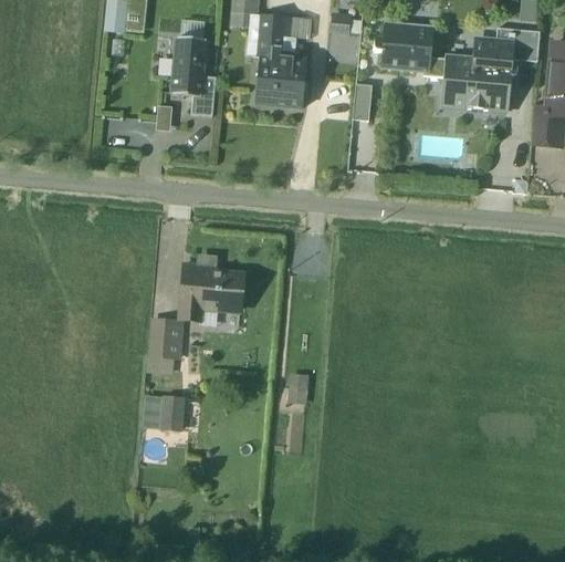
[(118,0),(115,32),(139,34),(143,0),(118,0)]
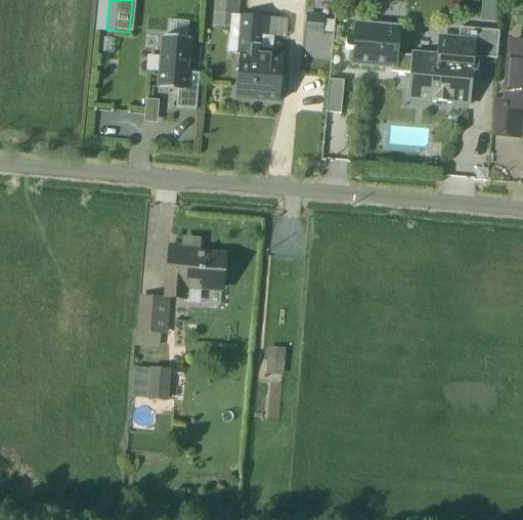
[(232,25),(243,26),(244,13),(237,13),(235,13),(236,3),(240,3),(240,0),(217,0),(216,24),(232,25)]
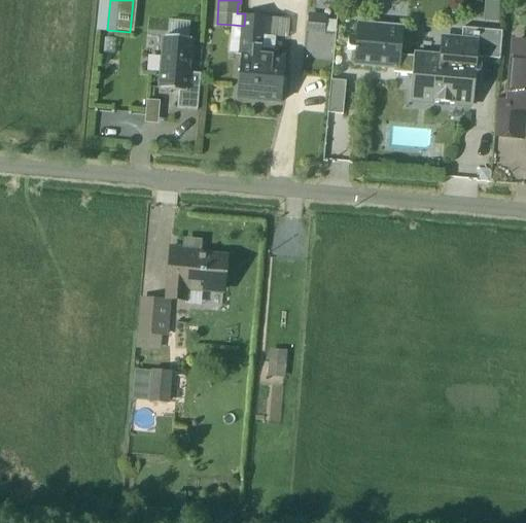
[(485,0),(483,19),(503,21),(505,0),(485,0)]
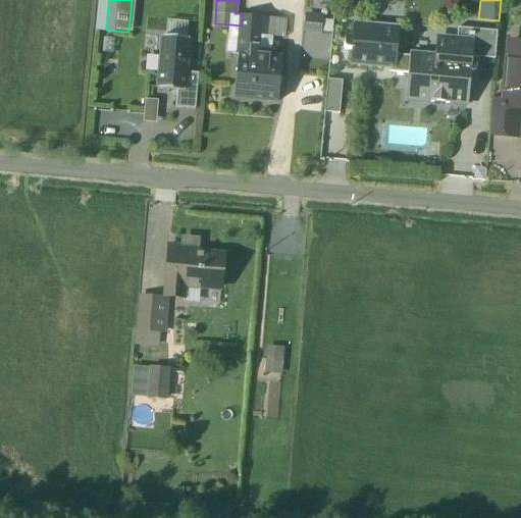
[(323,12),(305,10),(304,30),(322,32),(323,12)]
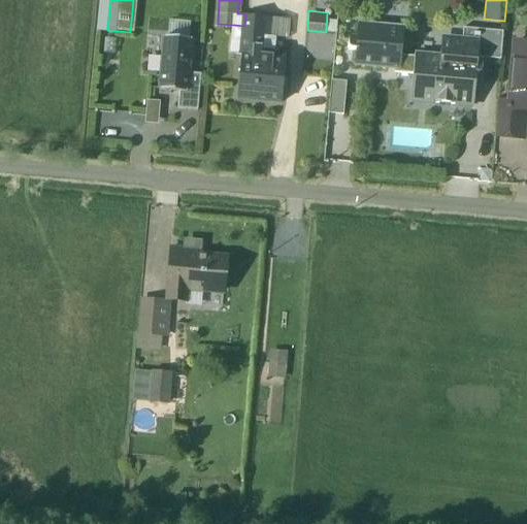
[(244,26),(242,52),(273,55),(275,35),(276,17),(245,13),(244,26)]
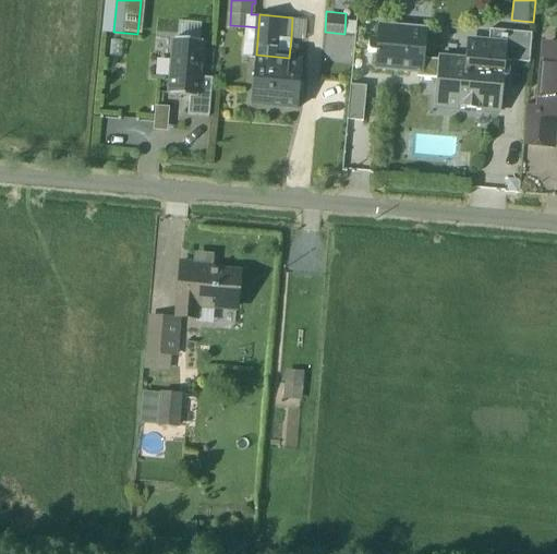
[(204,35),(204,19),(182,17),(182,34),(204,35)]
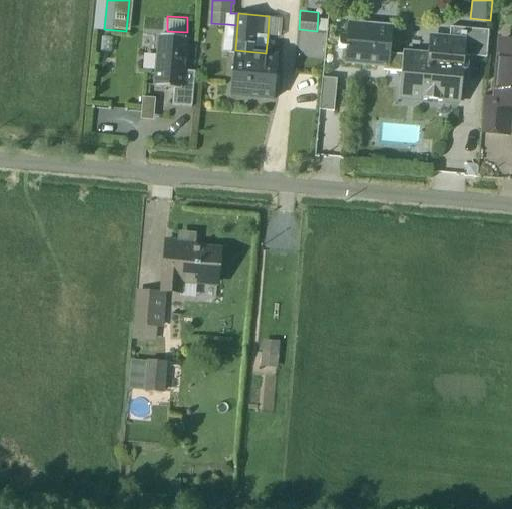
[(269,16),(268,34),(280,34),(282,16),(269,16)]
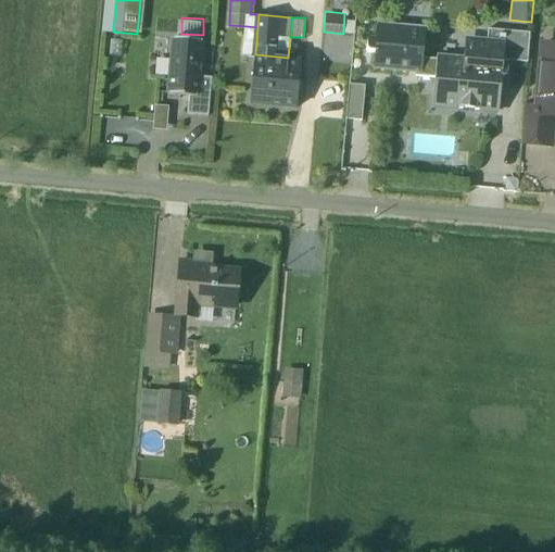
[(376,65),(416,70),(420,70),(423,55),(425,26),(392,23),(392,22),(379,21),(378,36),(373,36),(370,36),(369,38),(368,39),(368,45),(368,47),(369,49),(371,49),(377,50),(376,65)]
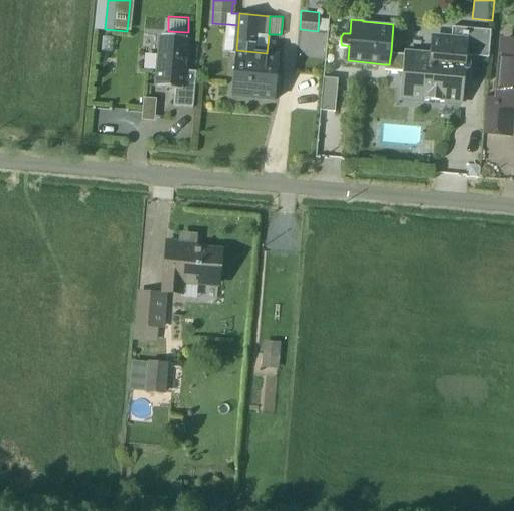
[(226,49),(236,50),(238,25),(228,24),(226,49)]
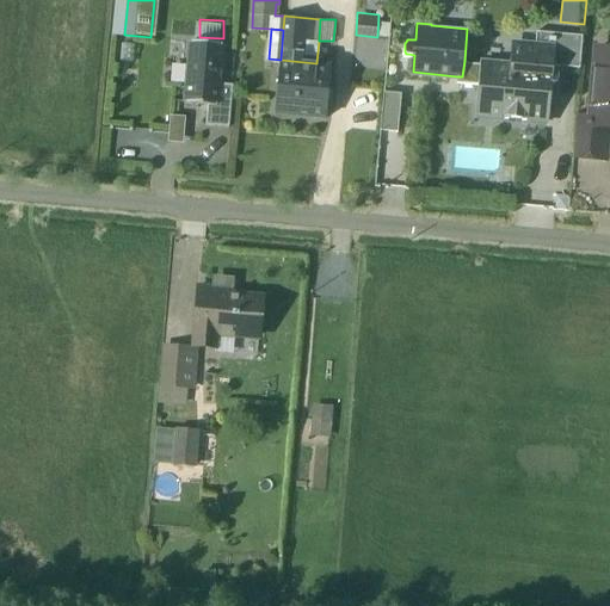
[(482,61),(482,62),(481,82),(480,101),(501,103),(500,115),(505,116),(527,118),(527,117),(547,119),(550,81),(555,81),(558,80),(558,78),(559,72),(559,69),(558,68),(555,67),(552,67),(553,63),(544,62),(547,30),(536,29),(535,44),(522,43),(519,60),(512,59),(511,65),(482,61)]
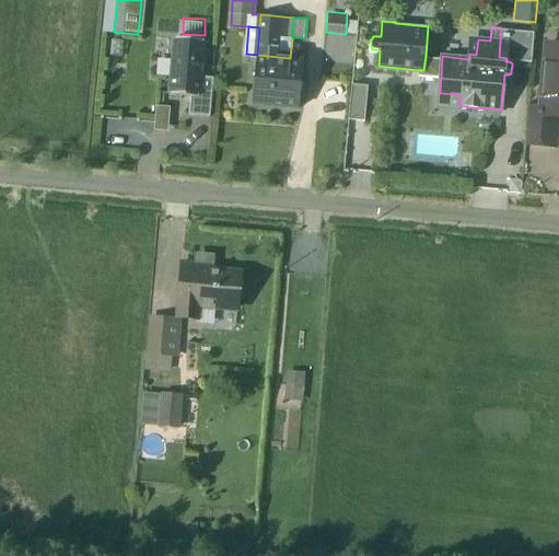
[(507,58),(532,60),(535,31),(501,27),(499,57),(507,58)]
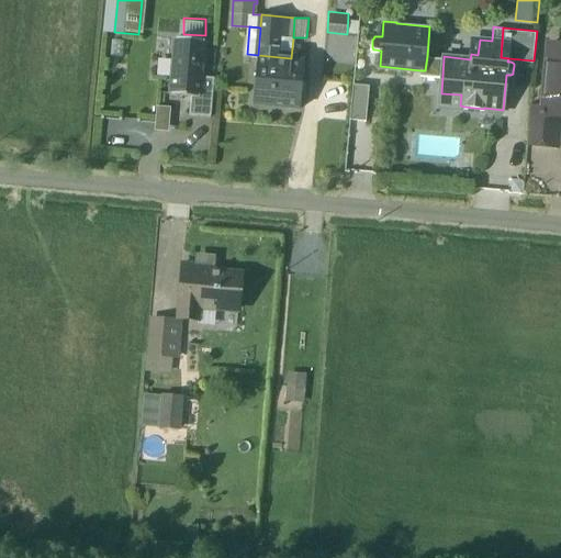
[(191,95),(200,96),(201,75),(204,38),(176,36),(171,93),(191,95)]
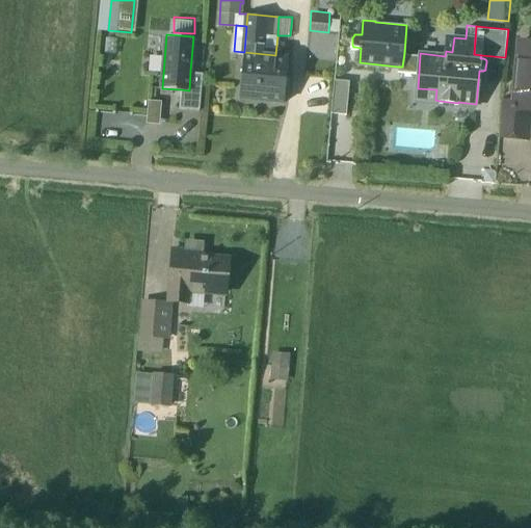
[(530,41),(520,41),(514,99),(513,107),(530,108),(530,41)]
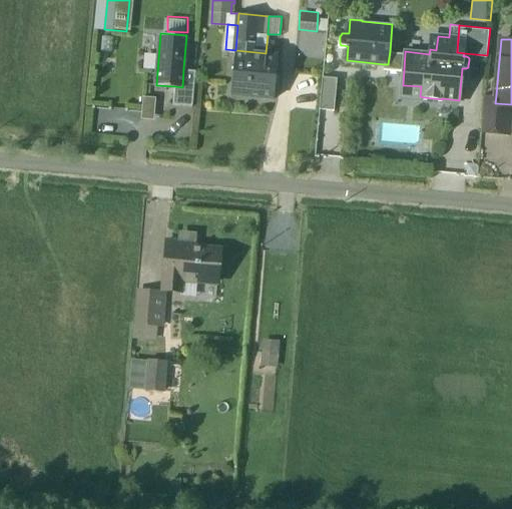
[(278,54),(266,53),(235,50),(231,93),(275,97),(278,54)]
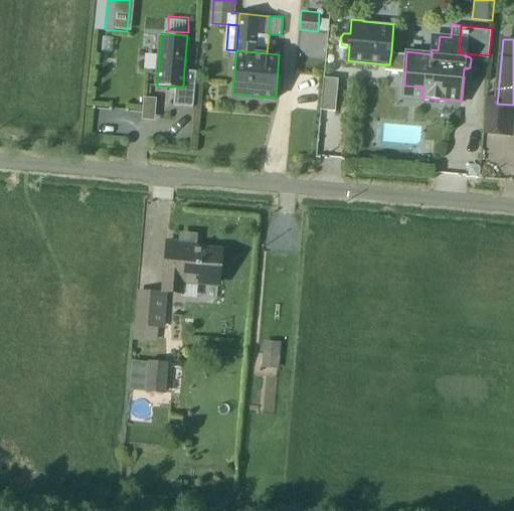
[(385,68),(405,69),(406,52),(391,51),(389,64),(385,64),(385,68)]
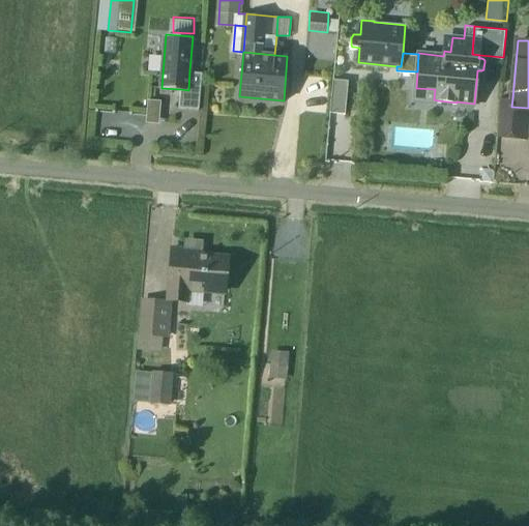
[(178,107),(199,109),(202,71),(189,70),(188,90),(180,89),(178,107)]
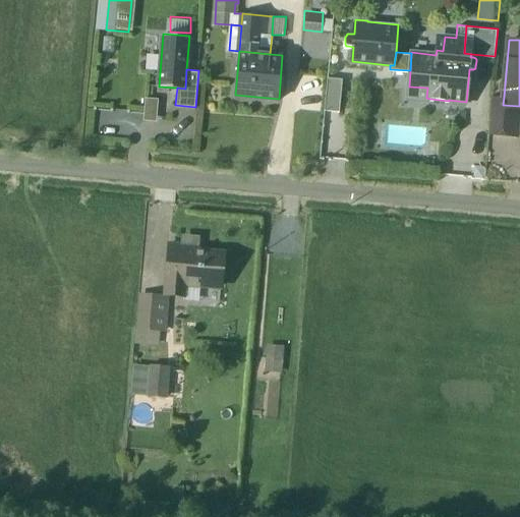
[(325,109),(340,111),(343,77),(328,76),(325,109)]
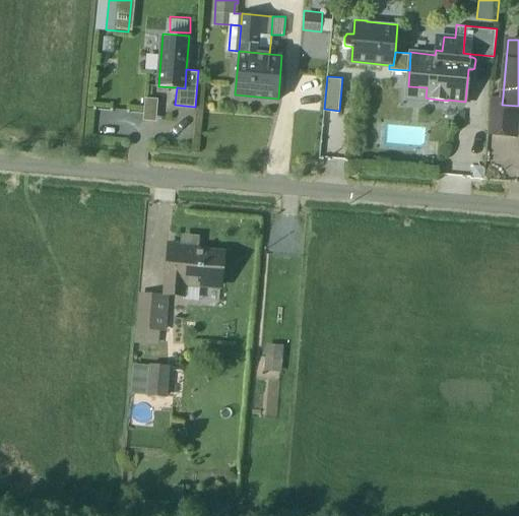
[(427,87),(408,86),(406,97),(426,98),(427,87)]
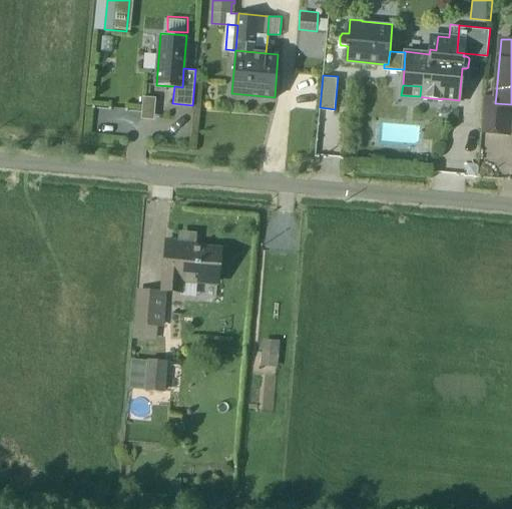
[(481,130),(509,132),(511,104),(495,103),(496,95),(484,94),(481,130)]
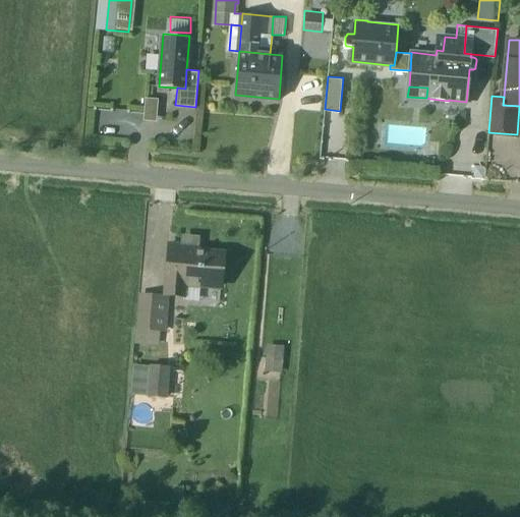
[(143,120),(157,121),(159,101),(146,100),(143,120)]
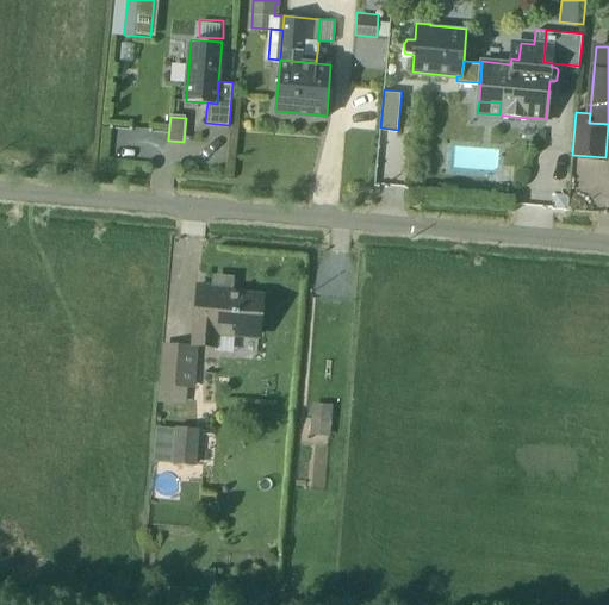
[(196,335),(216,336),(217,330),(259,334),(262,295),(231,292),(232,276),(218,275),(218,284),(199,282),(196,335)]
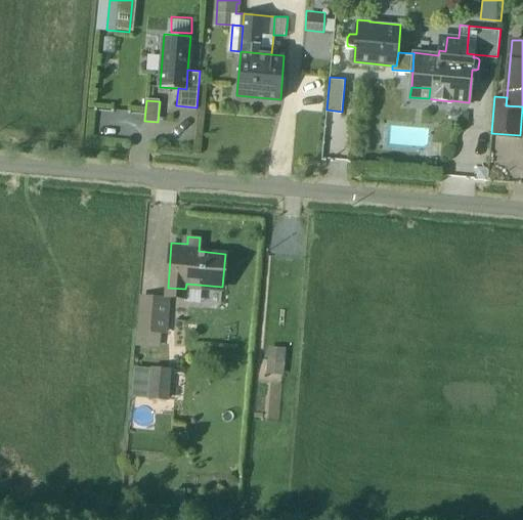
[(136,329),(165,331),(167,300),(139,298),(136,329)]
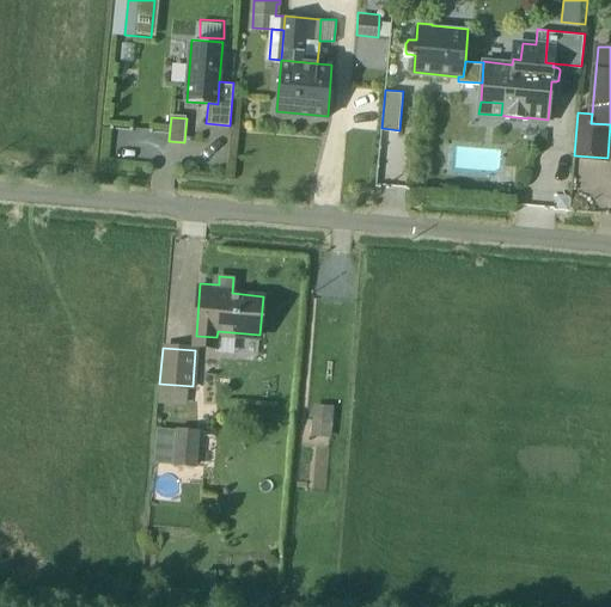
[(334,404),(313,403),(311,434),(331,435),(334,404)]
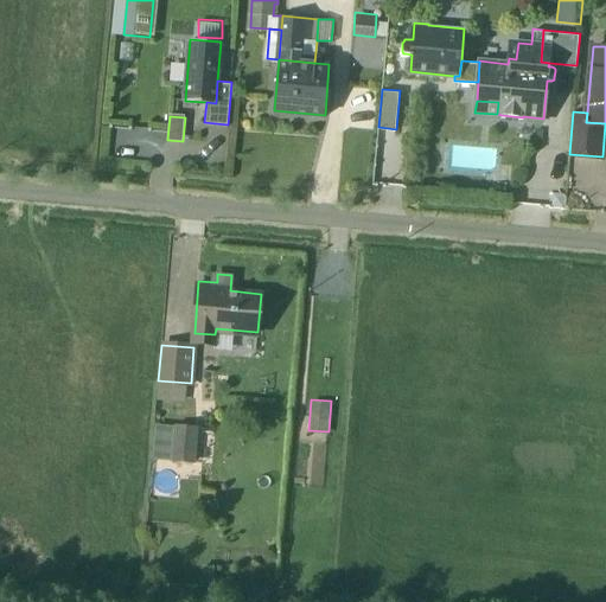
[(152,456),(173,459),(177,424),(154,423),(152,456)]
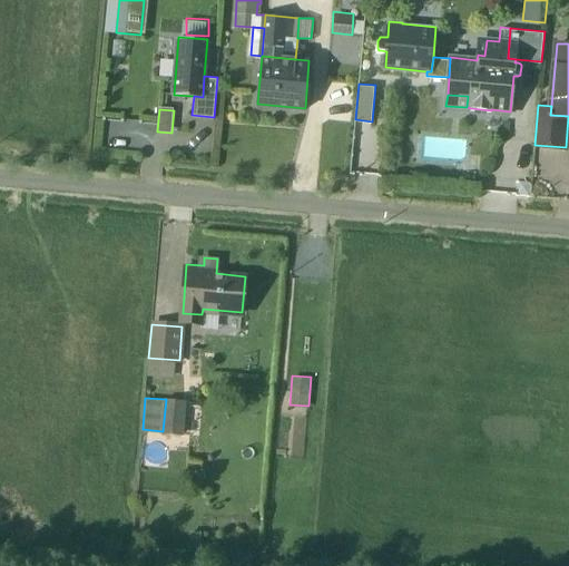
[(163,431),(182,432),(185,400),(166,399),(163,431)]
